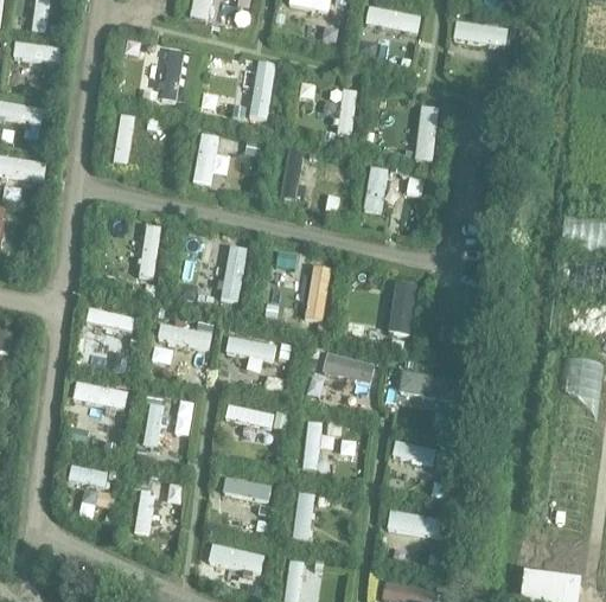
[(33,0),(30,31),(46,33),(51,0),(33,0)]
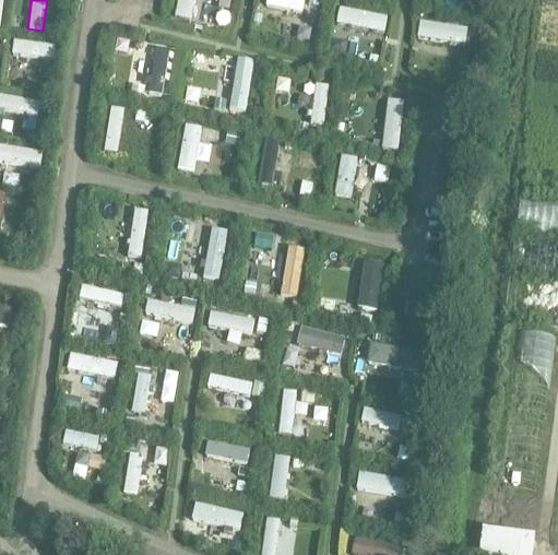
[(177,0),(175,12),(190,15),(192,0),(177,0)]
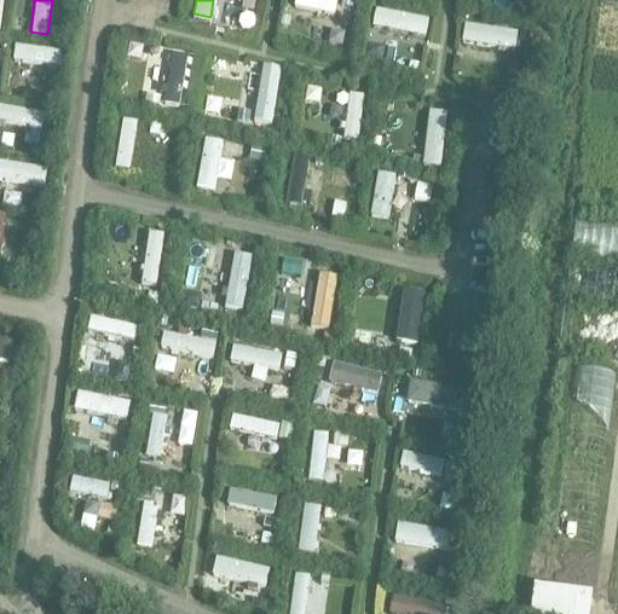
[(292,0),(292,5),(334,10),(335,0),(292,0)]
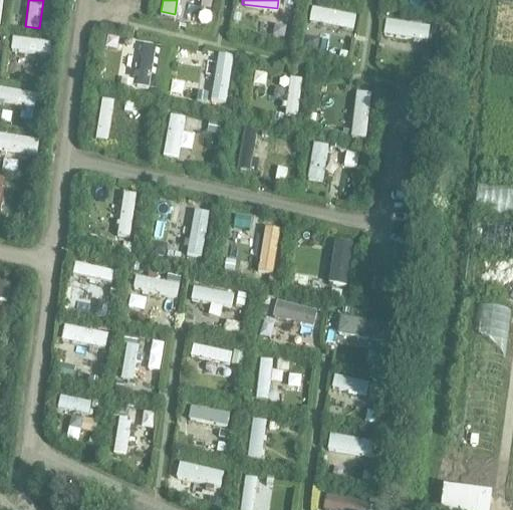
[(356,10),(310,5),(308,22),(354,27),(356,10)]
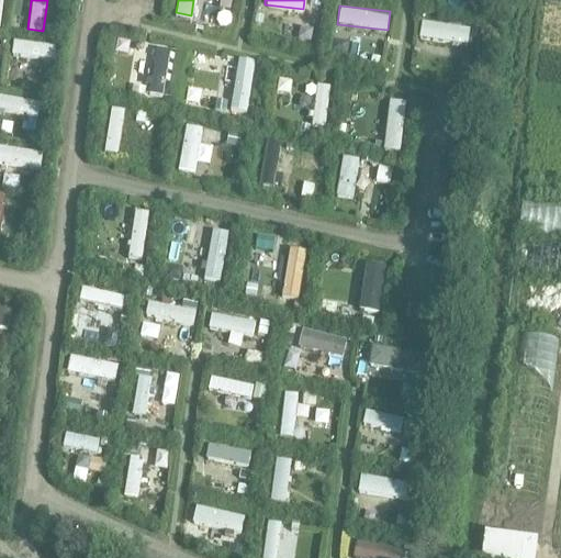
[(422,21),(421,35),(469,41),(470,26),(422,21)]
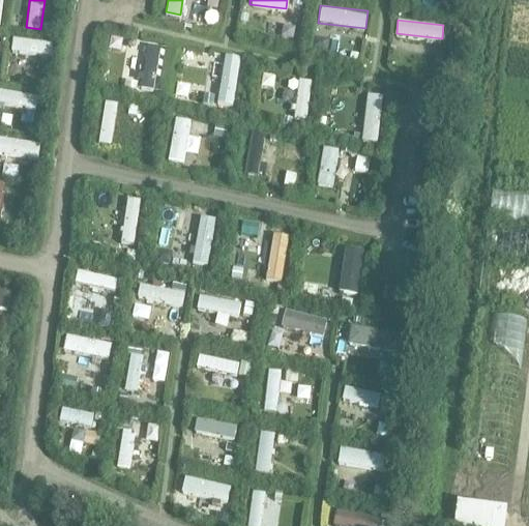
[(12,35),(10,50),(50,56),(52,41),(12,35)]
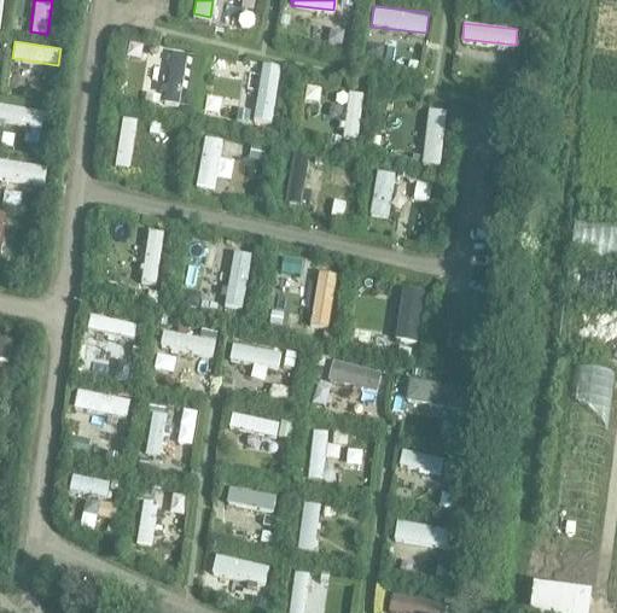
[(175,48),(166,99),(181,103),(191,52),(175,48)]
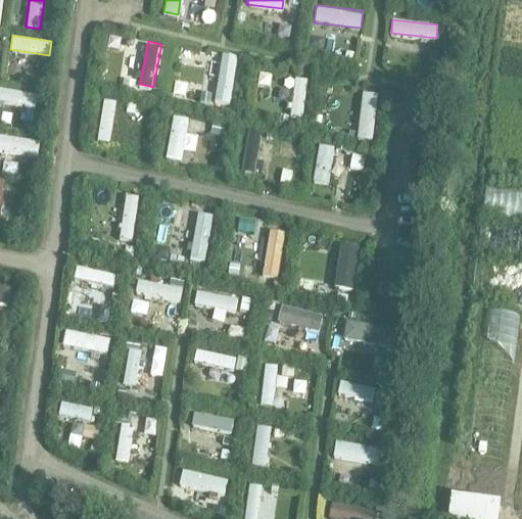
[(238,57),(222,54),(212,102),(229,105),(238,57)]
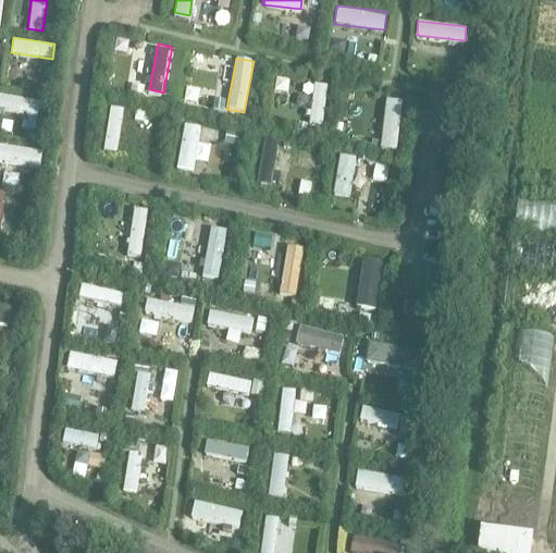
[(326,84),(312,82),(308,122),(321,123),(326,84)]
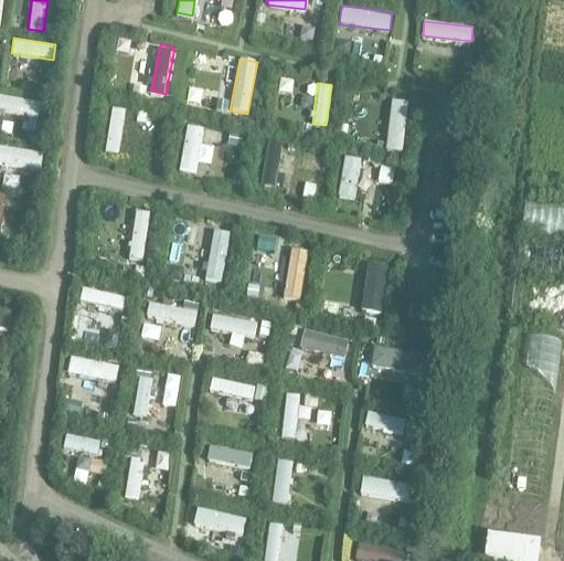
[(0,108),(41,115),(42,101),(0,94),(0,108)]
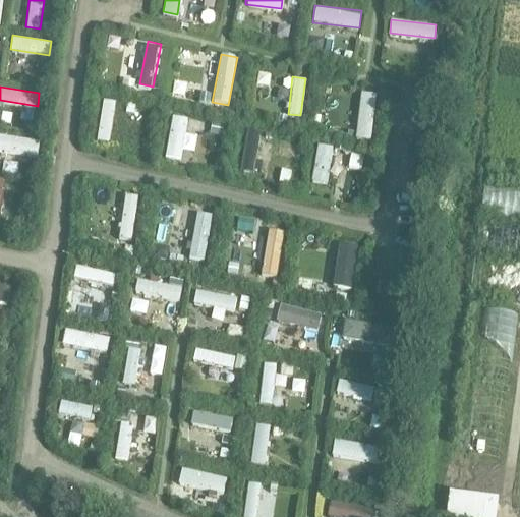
[(379,93),(361,90),(355,136),(373,138),(379,93)]
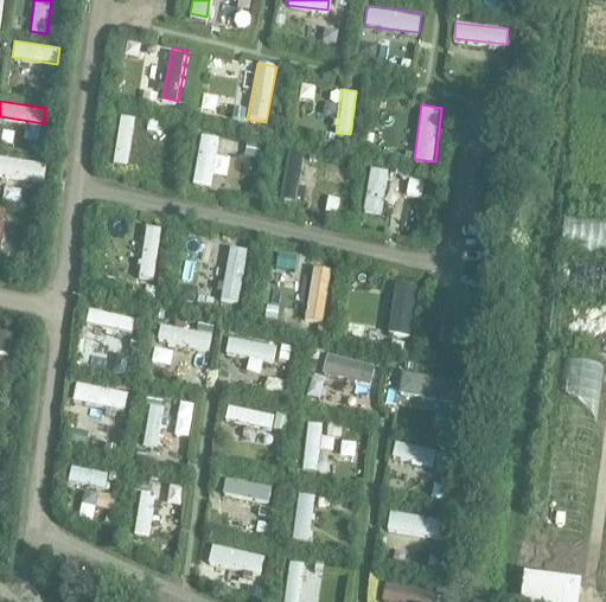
[(114,161),(128,164),(136,116),(122,114),(114,161)]
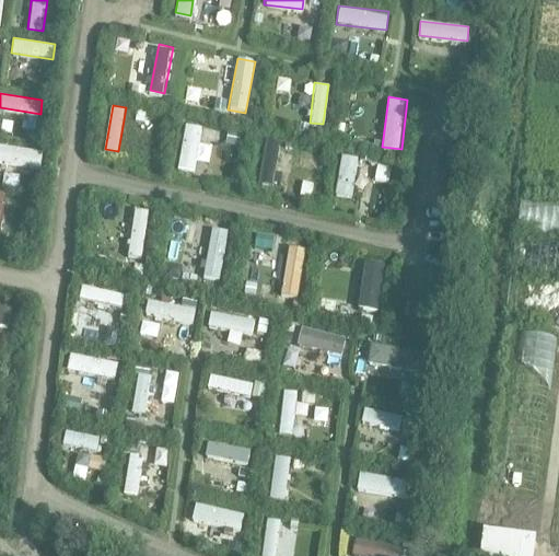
[(179,164),(197,168),(205,126),(187,123),(179,164)]
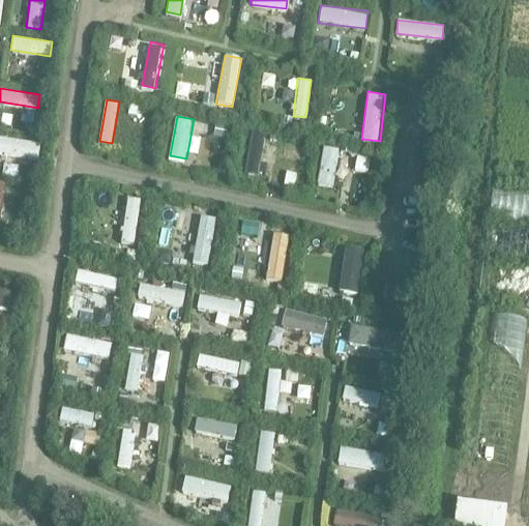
[(265,134),(251,130),(243,170),(258,172),(265,134)]
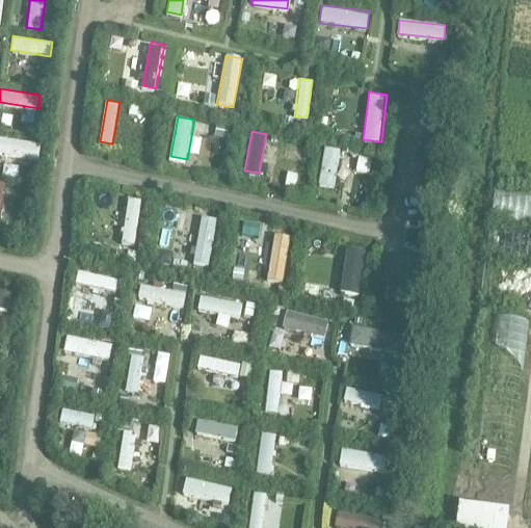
[(0,136),(0,153),(37,158),(40,142),(0,136)]
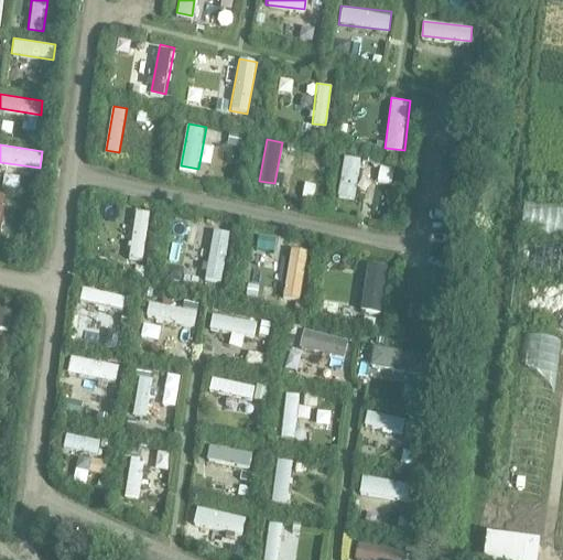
[(361,155),(345,152),(337,194),(354,197),(361,155)]
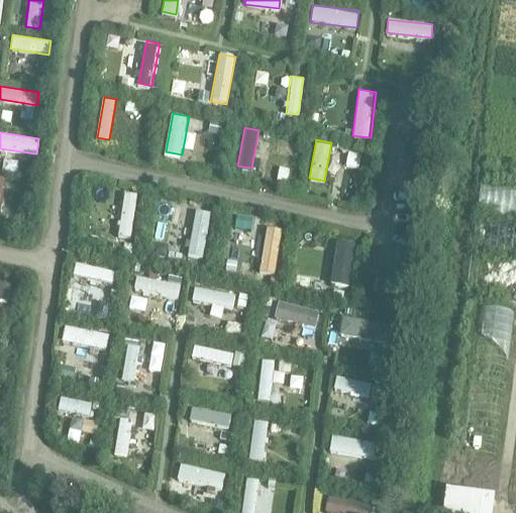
[(138,195),(124,192),(116,236),(130,239),(138,195)]
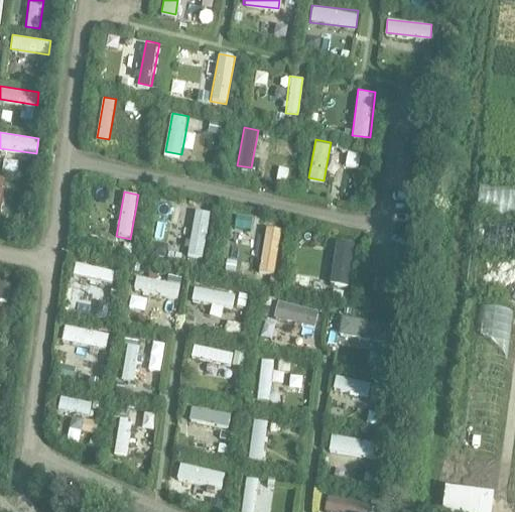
[(210,210),(196,207),(187,254),(202,257),(210,210)]
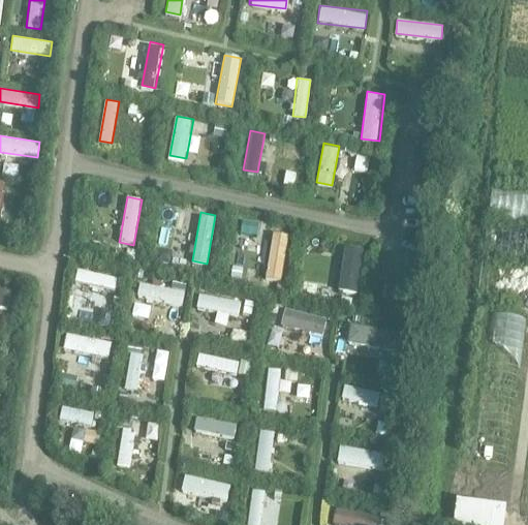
[(94,238),(111,240),(113,227),(96,225),(94,238)]
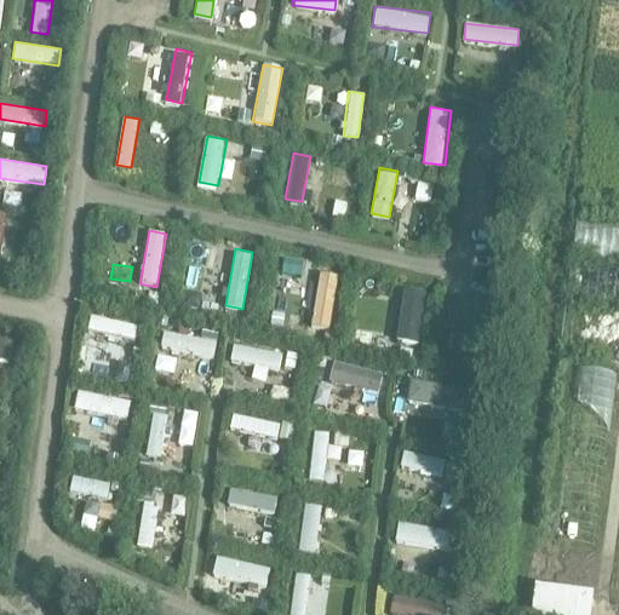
[(338,274),(320,270),(309,327),(328,329),(338,274)]
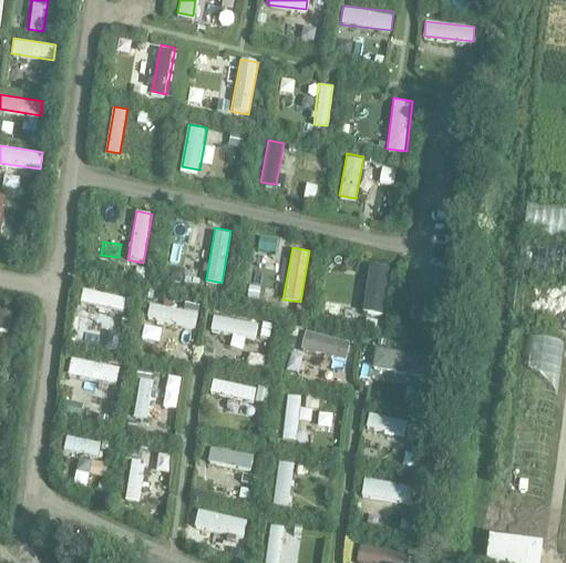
[(389,267),(371,264),(362,308),(381,311),(389,267)]
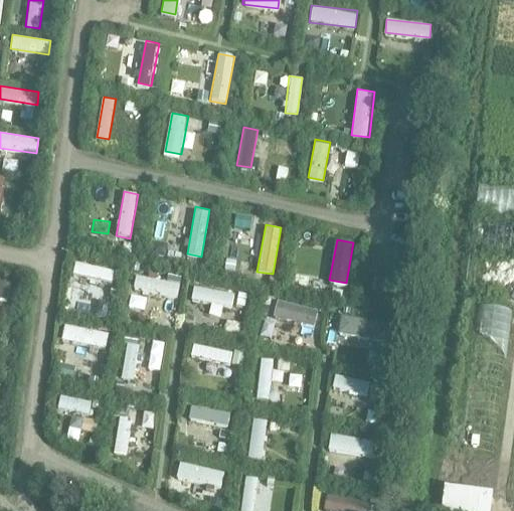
[(75,274),(112,281),(114,269),(77,262),(75,274)]
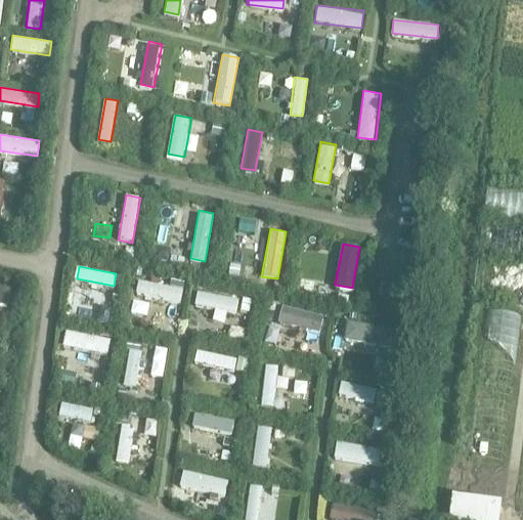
[(136,292),(178,300),(180,288),(138,279),(136,292)]
